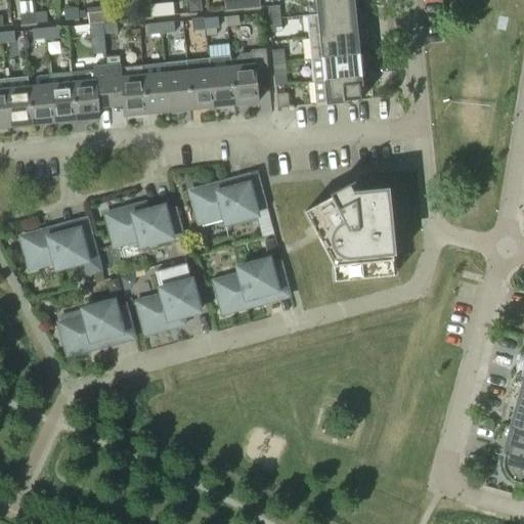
[(195,0),(191,0),(187,1),(189,13),(202,11),(201,3),(195,0)]
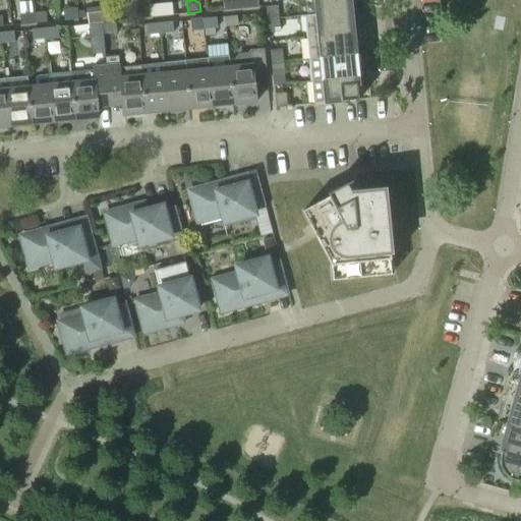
[(315,0),(316,14),(351,11),(349,0),(315,0)]
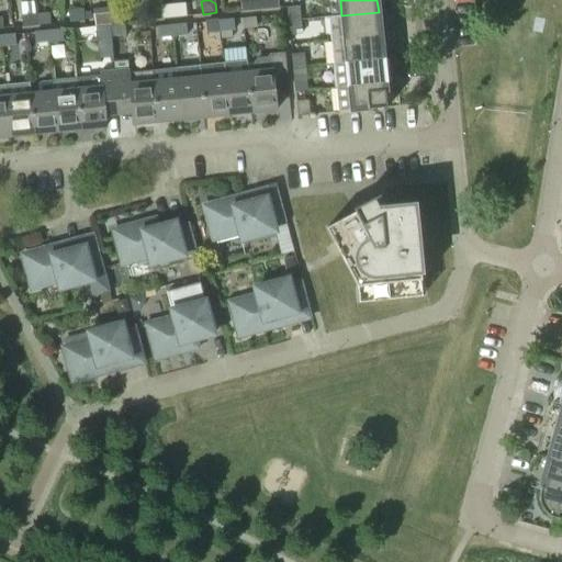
[(122,6),(108,7),(110,25),(124,24),(122,6)]
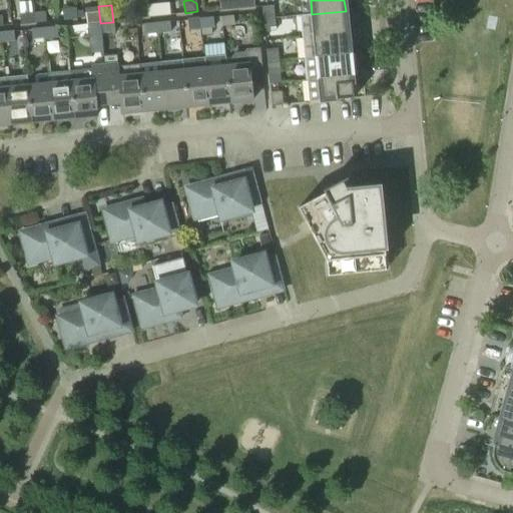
[(263,19),(274,18),(273,5),(262,6),(263,19)]
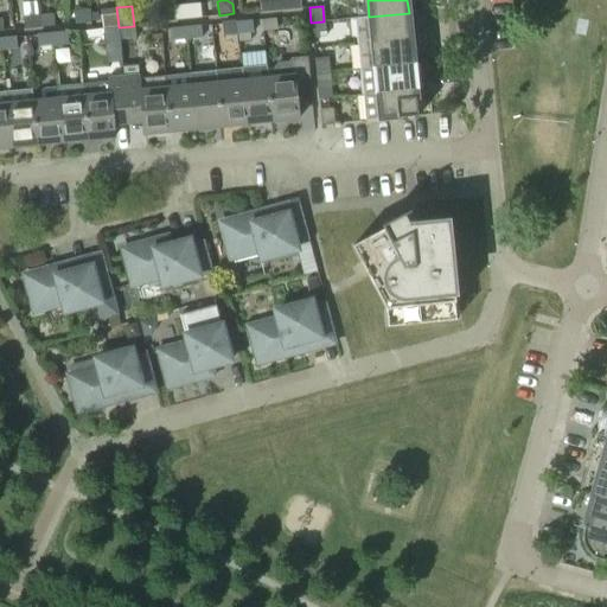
[(75,24),(90,23),(89,10),(74,12),(75,24)]
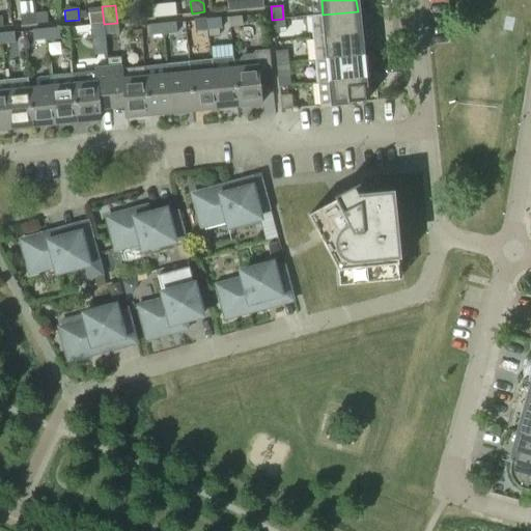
[(323,15),(324,15),(310,17),(312,38),(358,33),(357,25),(359,25),(358,11),(323,15)]
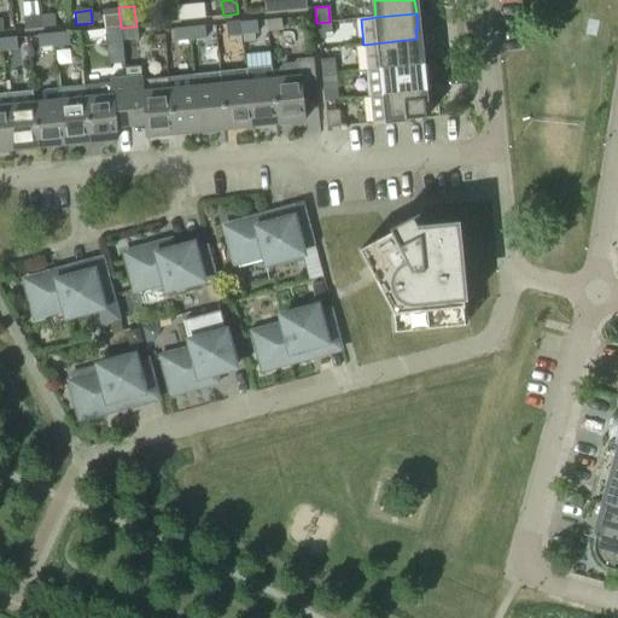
[(54,15),(39,16),(40,28),(56,27),(54,15)]
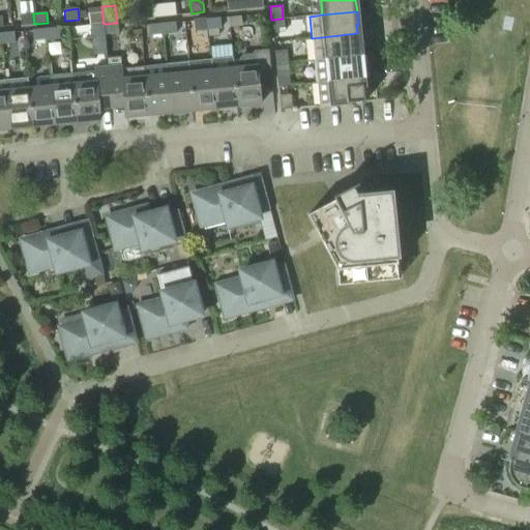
[(34,24),(33,13),(21,15),(22,25),(34,24)]
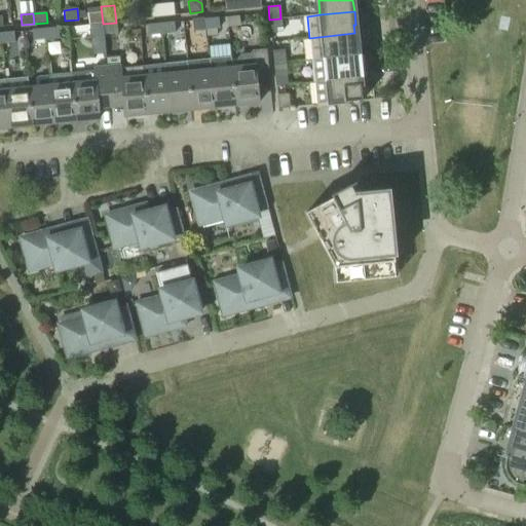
[(218,17),(205,19),(207,29),(219,28),(218,17)]
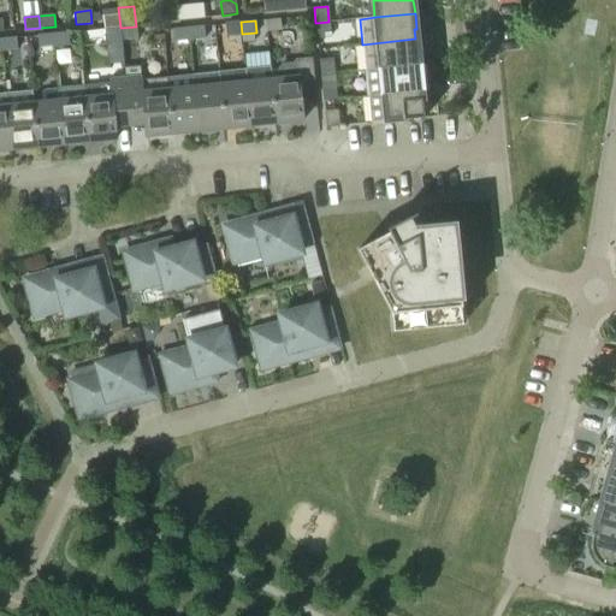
[(242,34),(241,22),(225,23),(226,36),(242,34)]
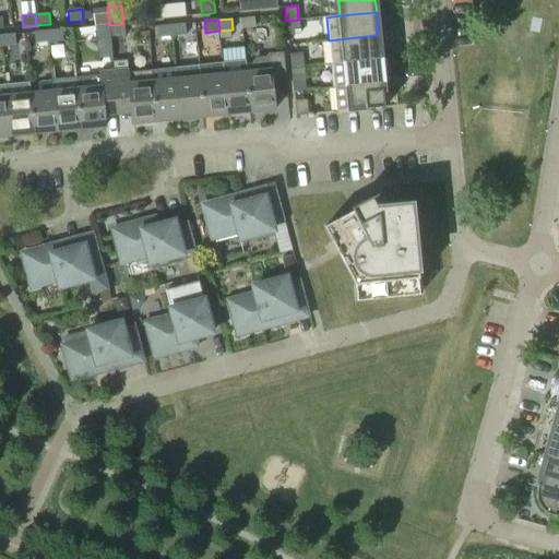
[(298,20),(286,21),(288,34),(300,33),(298,20)]
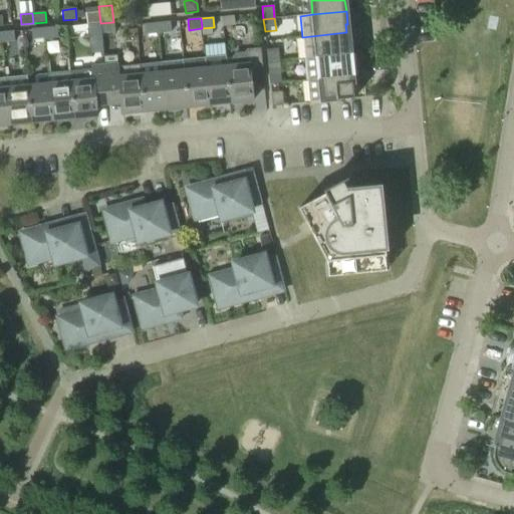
[(158,22),(159,33),(171,31),(170,21),(158,22)]
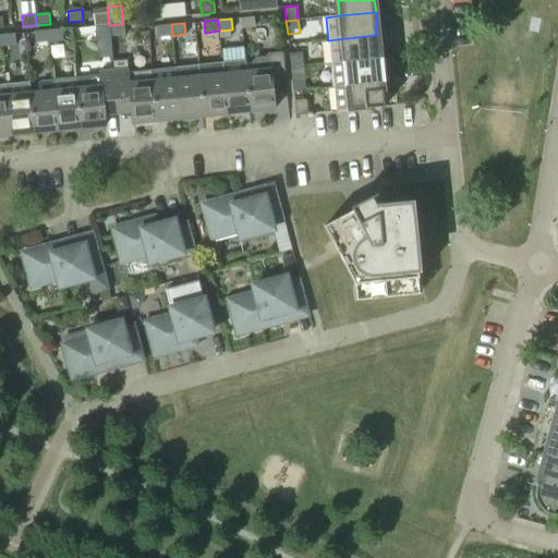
[(109,25),(110,37),(125,36),(123,24),(109,25)]
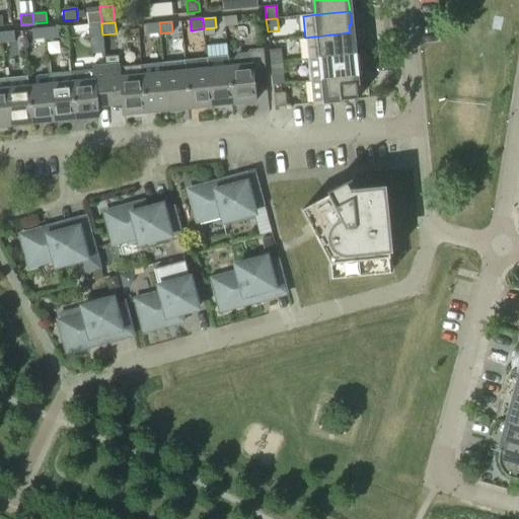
[(160,33),(159,22),(146,24),(147,34),(160,33)]
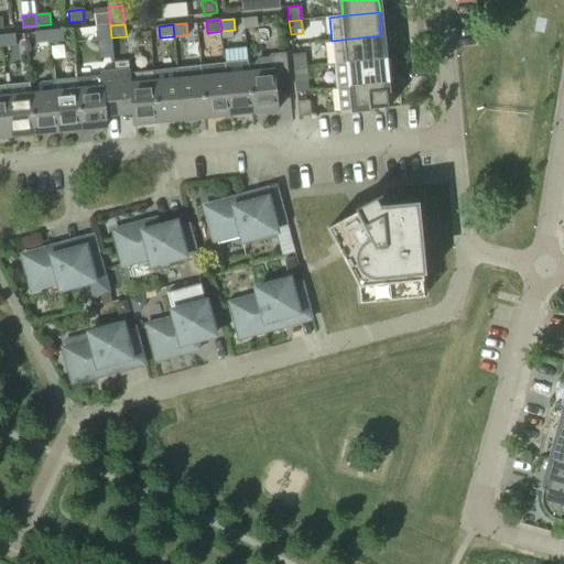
[(111,38),(110,25),(97,28),(99,40),(111,38)]
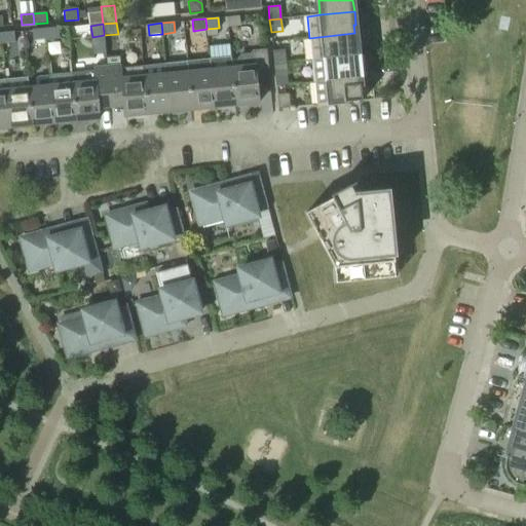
[(45,29),(46,39),(59,38),(58,27),(45,29)]
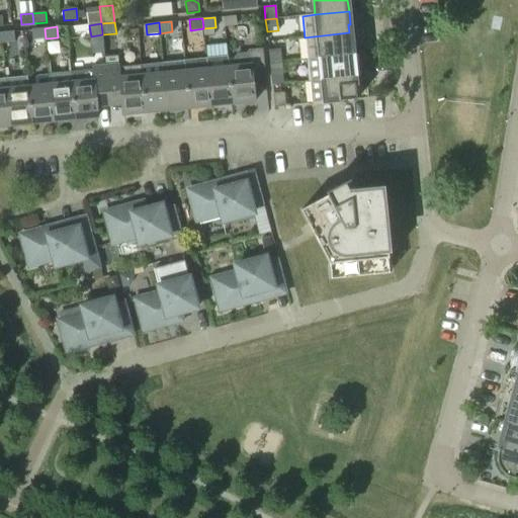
[(46,38),(45,28),(31,29),(32,39),(46,38)]
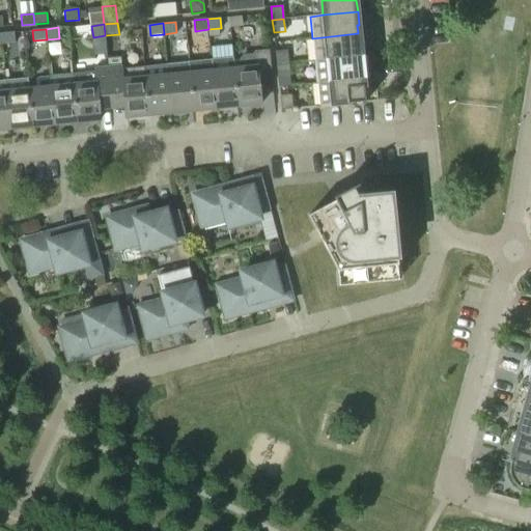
[(14,32),(1,33),(2,44),(15,43),(14,32)]
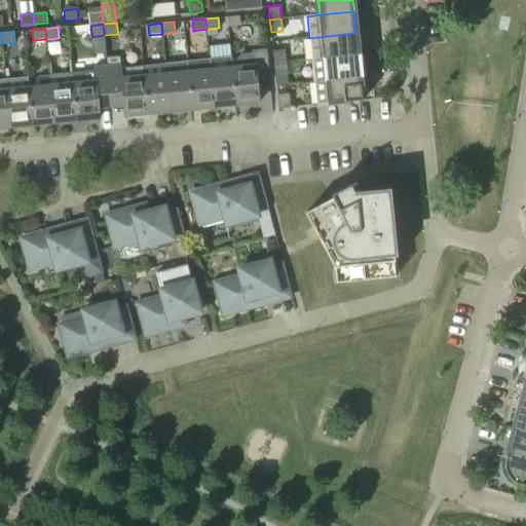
[(355,42),(354,33),(309,38),(311,60),(359,55),(358,42),(355,42)]
